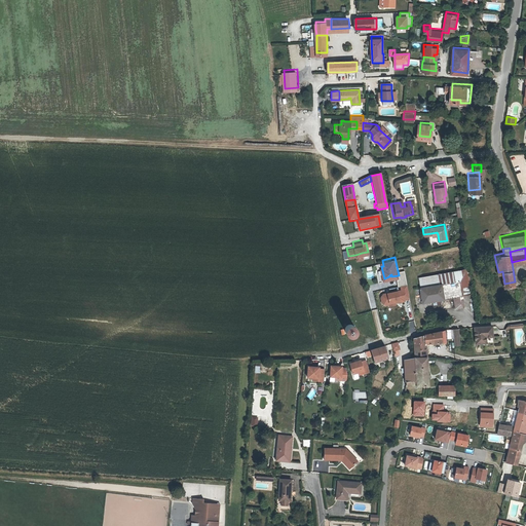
[(421,273),(468,267),(467,264),(420,271),(421,273)]
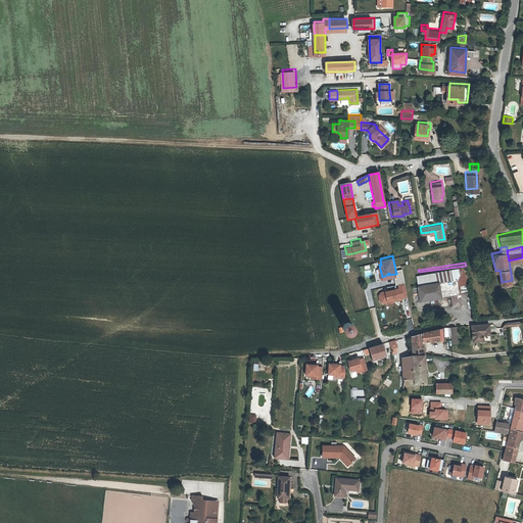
[(466,266),(419,272),(420,280),(415,281),(417,295),(432,293),(433,298),(439,297),(438,292),(453,290),(456,290),(457,300),(462,299),(461,292),(462,292),(461,289),(469,288),(466,266)]
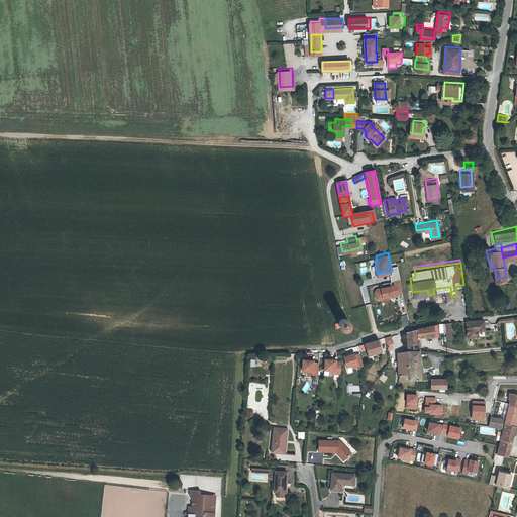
[(397,293),(403,292),(400,277),(393,278),(394,282),(376,286),(374,289),(376,296),(379,298),(383,297),(384,297),(383,295),(388,294),(388,295),(393,294),(393,295),(397,294),(397,293)]
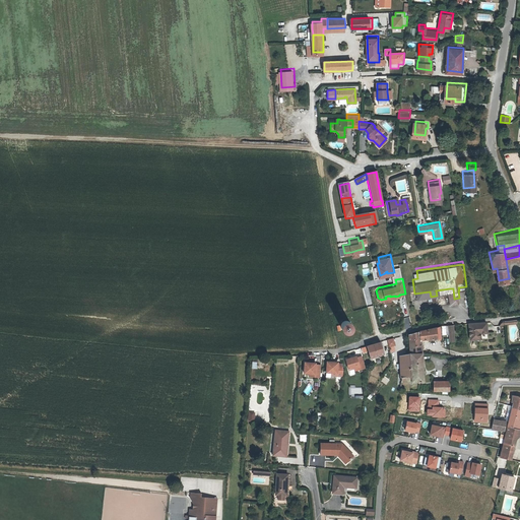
[(343,326),(345,327),(347,327),(349,326),(350,325),(351,323),(351,321),(350,319),(349,317),(347,316),(345,316),(343,317),(341,319),(340,321),(340,323),(341,325),(343,326)]
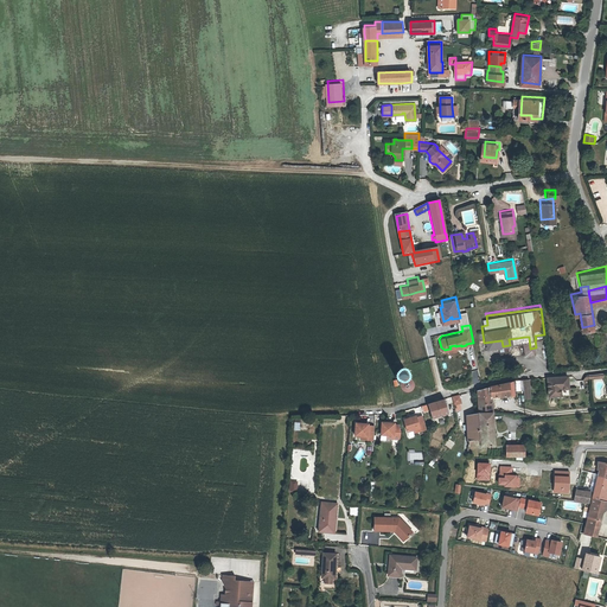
[(564,370),(544,372),(545,391),(557,390),(557,383),(566,383),(564,370)]
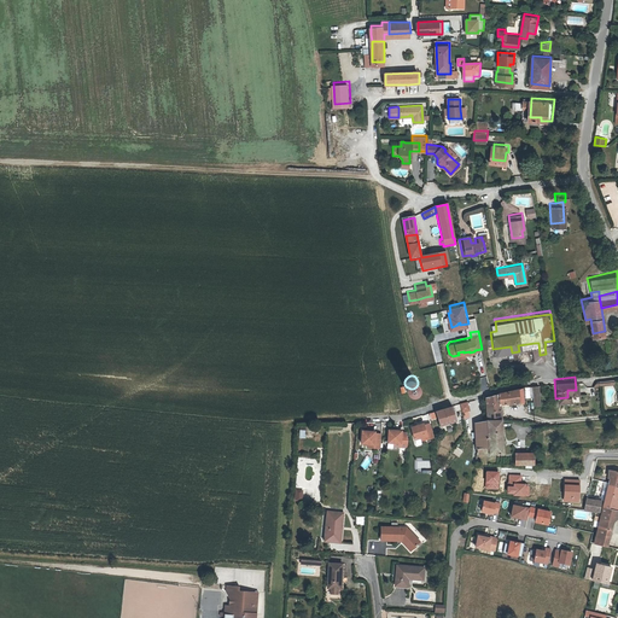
[(524,382),(518,383),(513,383),(508,388),(499,389),(485,392),(489,415),(489,418),(502,415),(501,406),(497,406),(497,400),(520,397),(526,396),(524,382)]
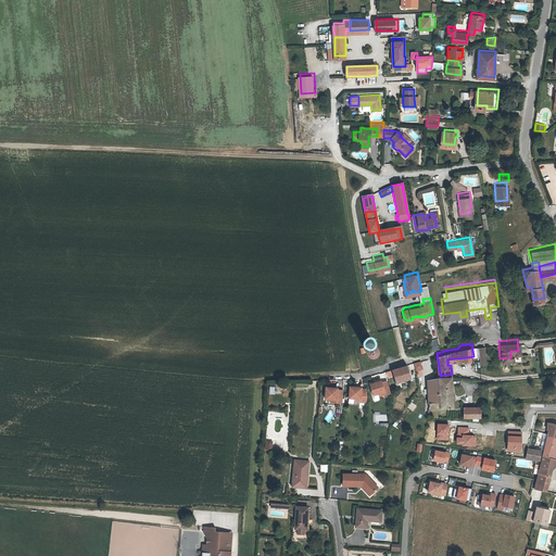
[(393,370),(394,378),(408,375),(406,362),(405,363),(387,368),(388,373),(393,370)]
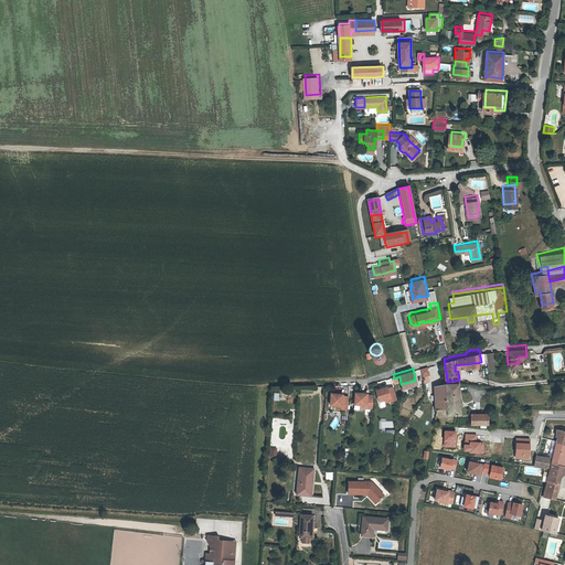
[(420,369),(423,383),(430,381),(428,368),(420,369)]
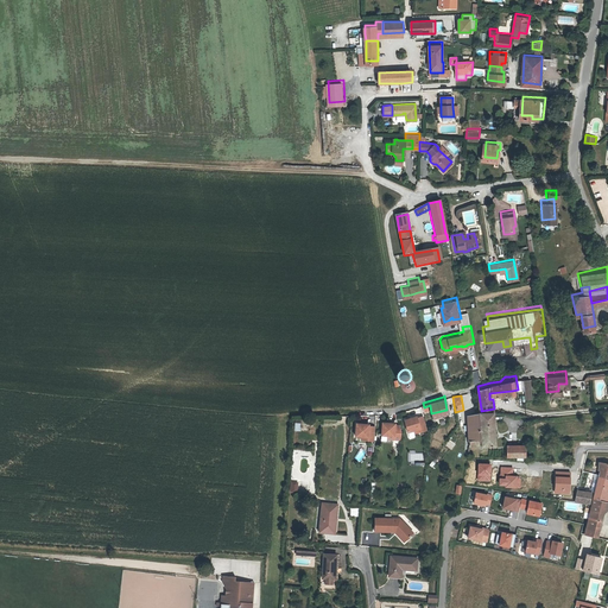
[(481,411),(481,409),(476,410),(468,411),(473,435),(485,434),(481,411)]
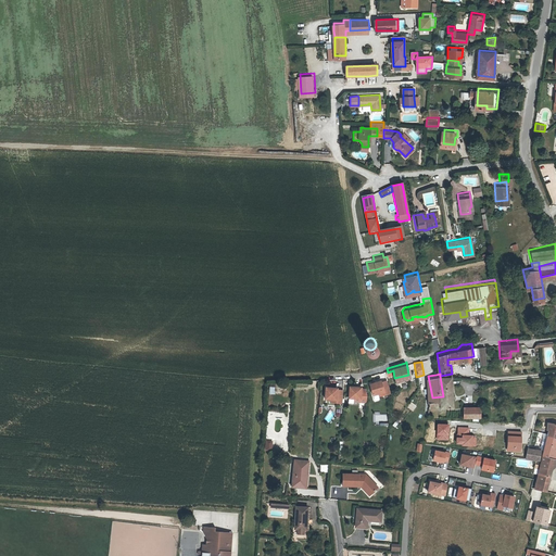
[(443,396),(432,397),(432,403),(444,402),(444,403),(456,402),(452,374),(440,376),(443,396)]
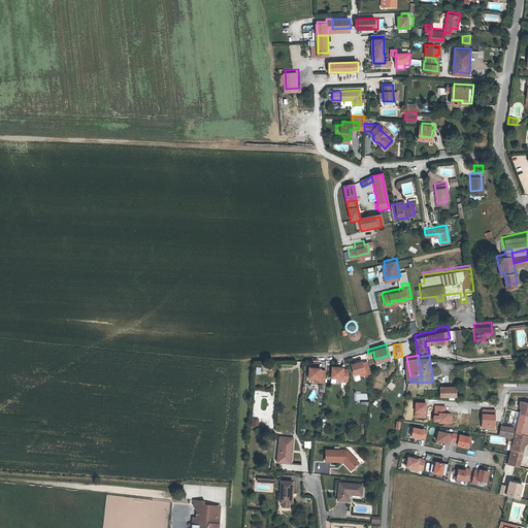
[(369,370),(366,358),(361,360),(360,358),(350,361),(353,371),(358,370),(363,369),(363,371),(369,370)]
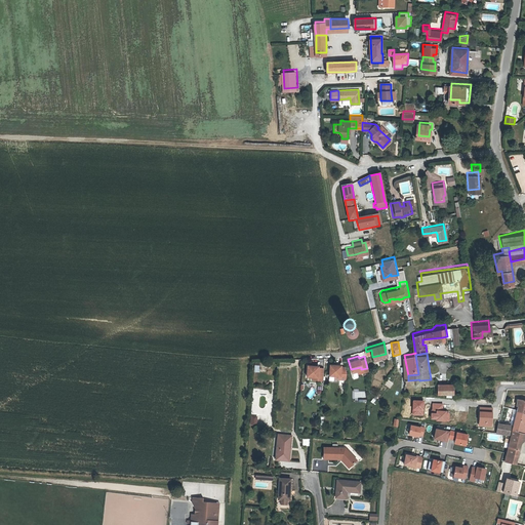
[(347,368),(345,363),(341,363),(341,361),(330,361),(330,371),(335,372),(340,372),(340,375),(347,375),(347,368)]
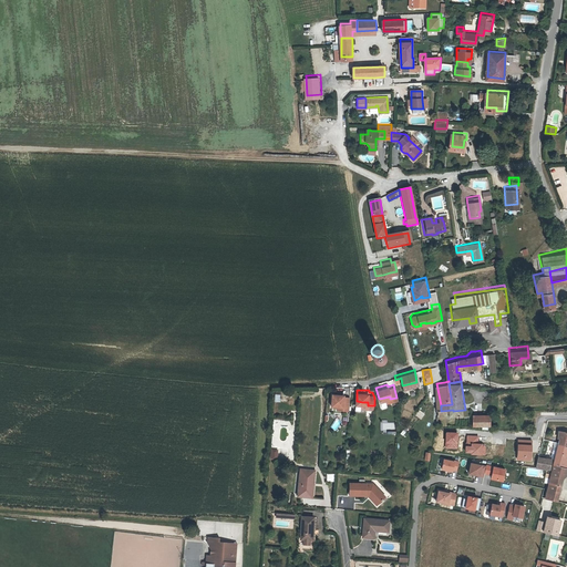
[(349,406),(350,393),(344,393),(344,392),(332,391),(331,403),(337,403),(343,403),(342,406),(349,406)]
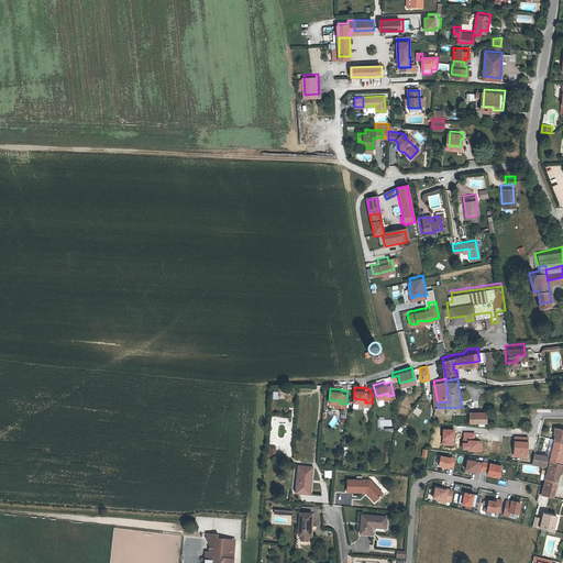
[(473,416),(488,414),(487,405),(472,407),(473,416)]
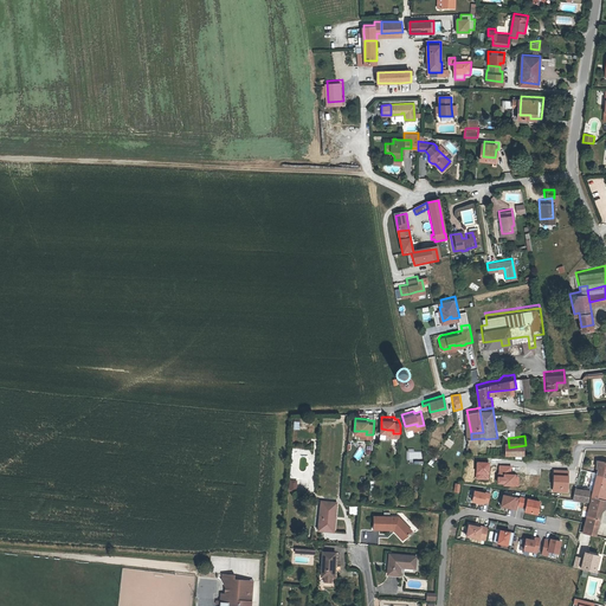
[(490,463),(477,462),(476,479),(489,481),(490,463)]
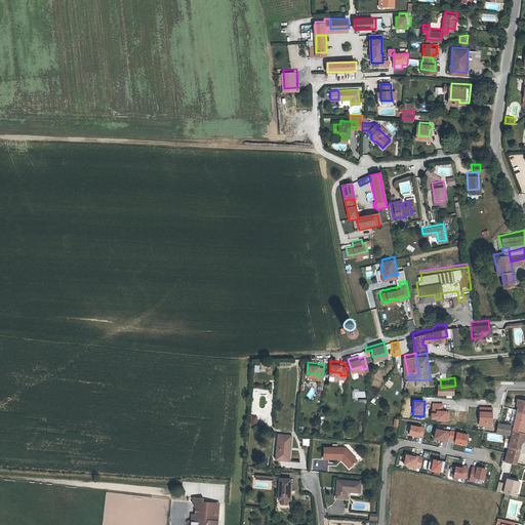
[(443,404),(433,403),(431,420),(436,420),(437,421),(450,422),(450,413),(447,411),(443,410),(443,404)]
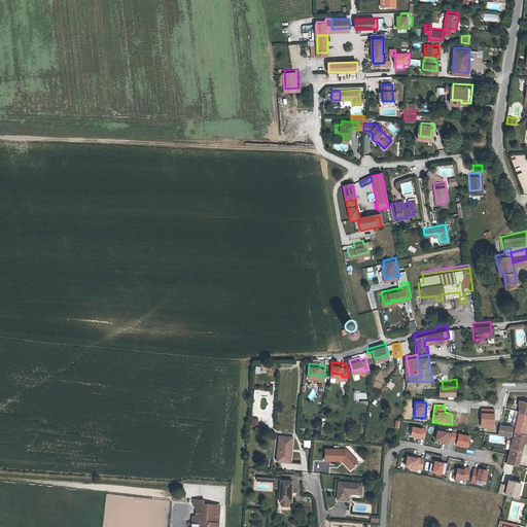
[(526,433),(526,408),(521,408),(519,416),(517,426),(513,425),(512,435),(515,435),(516,431),(526,433)]
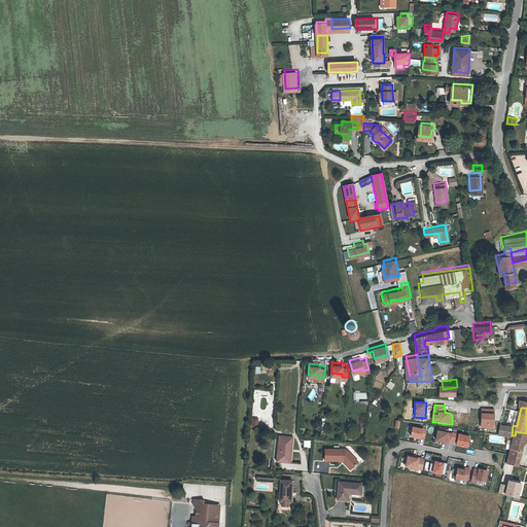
[(495,410),(482,409),(480,428),(494,429),(495,410)]
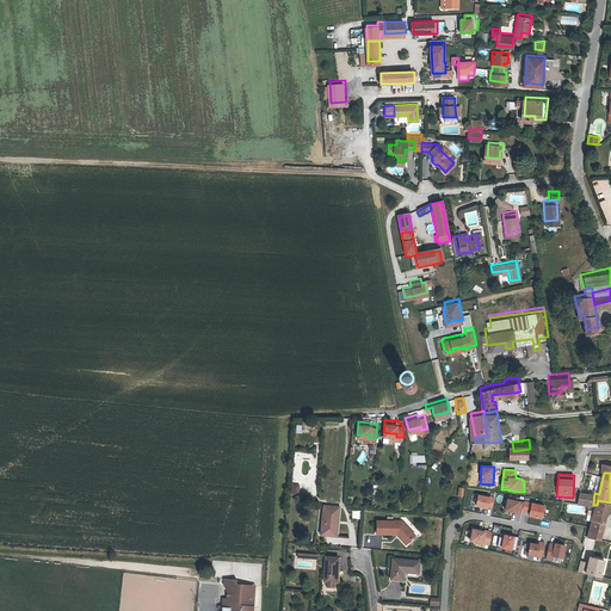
[(580,492),(578,503),(593,505),(594,493),(580,492)]
